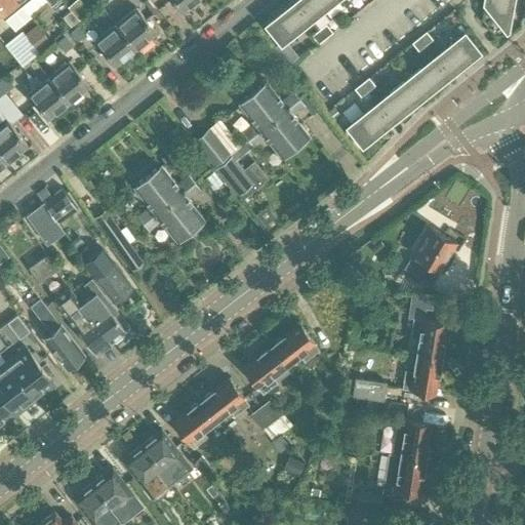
[(0,0),(0,14),(4,19),(22,4),(17,0),(0,0)]
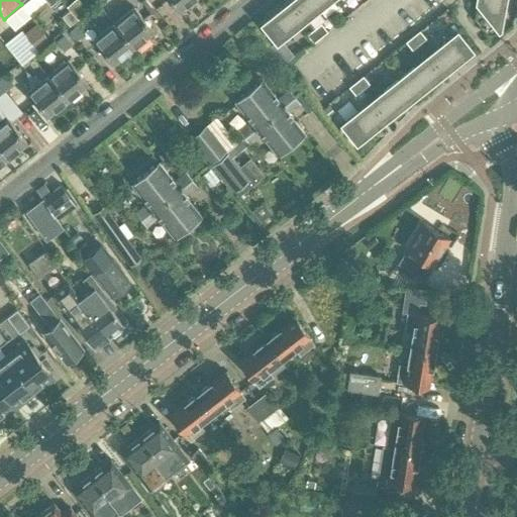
[(74,0),(67,6),(70,9),(77,19),(81,15),(80,13),(86,8),(79,0),(74,0)]
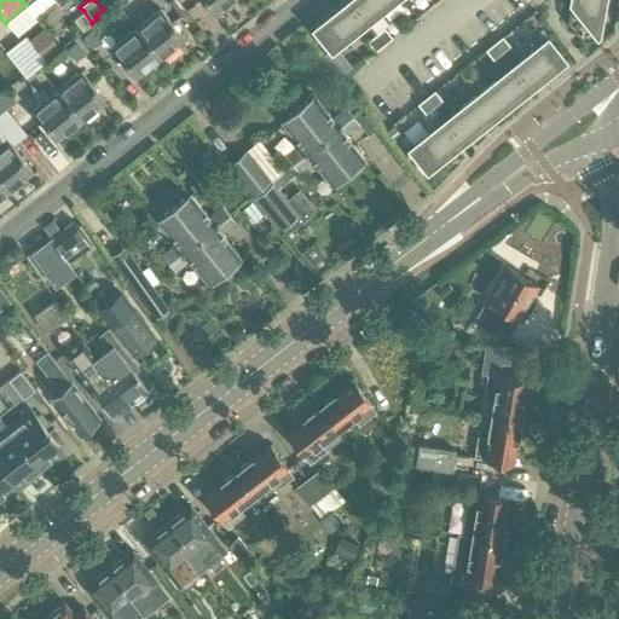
[(177,0),(171,0),(169,1),(181,17),(186,12),(177,0)]
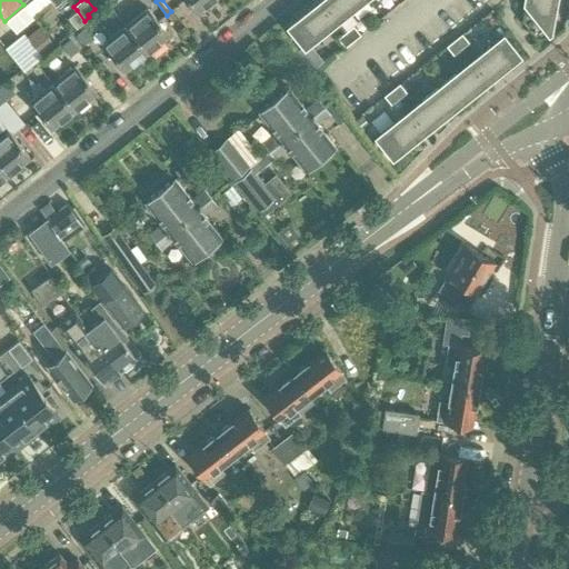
[(211,0),(186,0),(196,12),(211,0)]
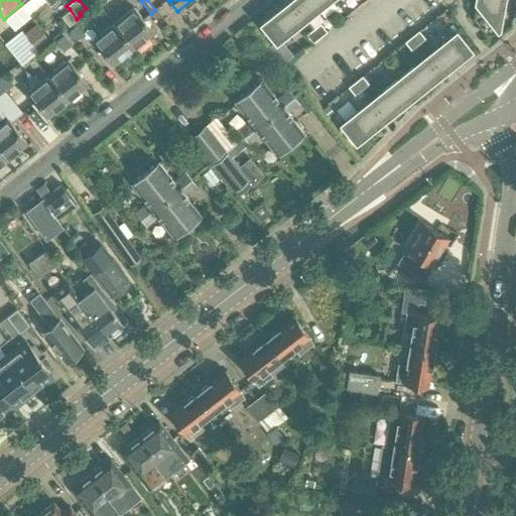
[(304,18),(290,0),(262,23),(276,41),(304,18)]
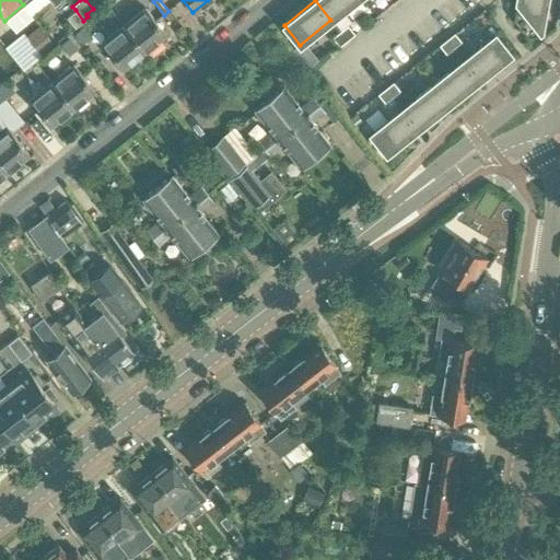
[(356,0),(315,0),(330,20),(356,0)]
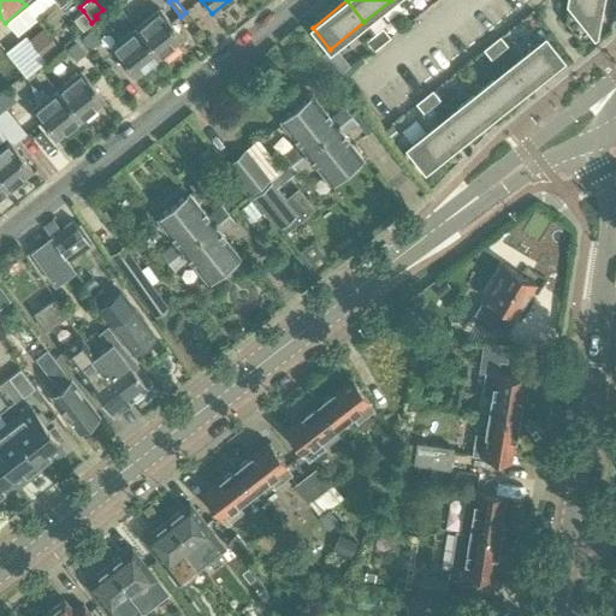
[(594,34),(599,0),(567,0),(564,21),(582,43),(594,34)]
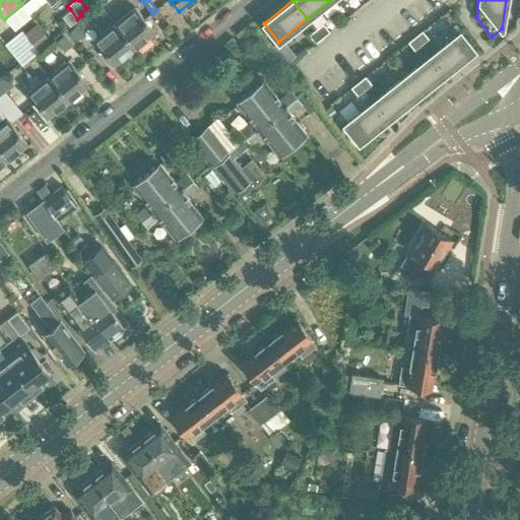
[(127,12),(114,23),(133,48),(154,31),(134,7),(127,12)]
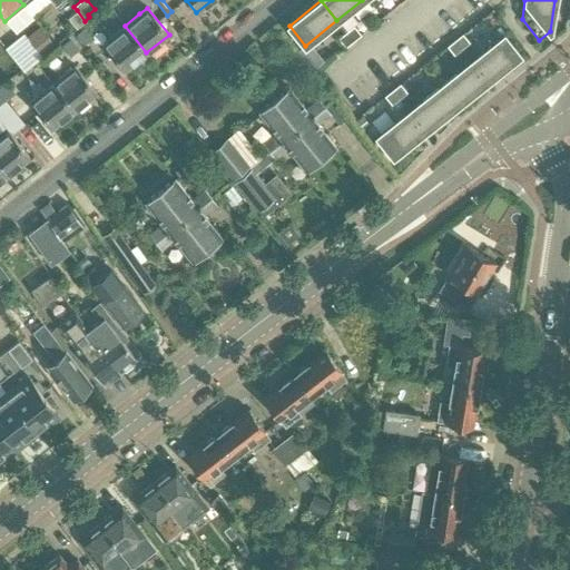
[(68,18),(72,23),(76,28),(85,21),(77,10),(68,18)]
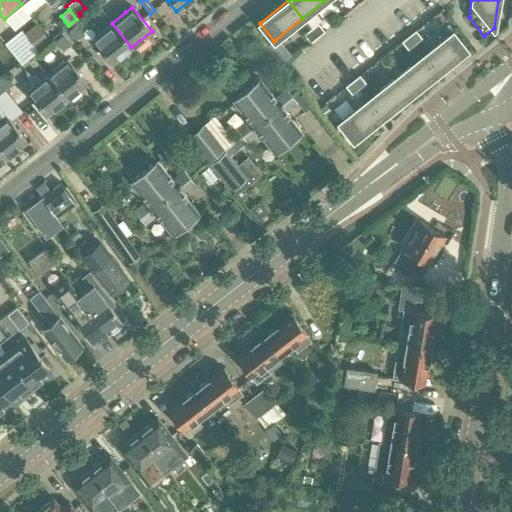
[(116,59),(131,47),(112,23),(92,39),(111,63),(116,59)]
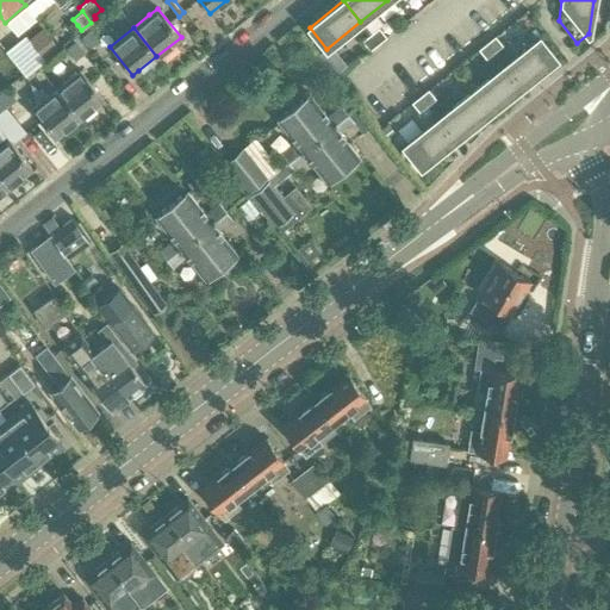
[(379,27),(371,35),(379,44),(387,37),(379,27)]
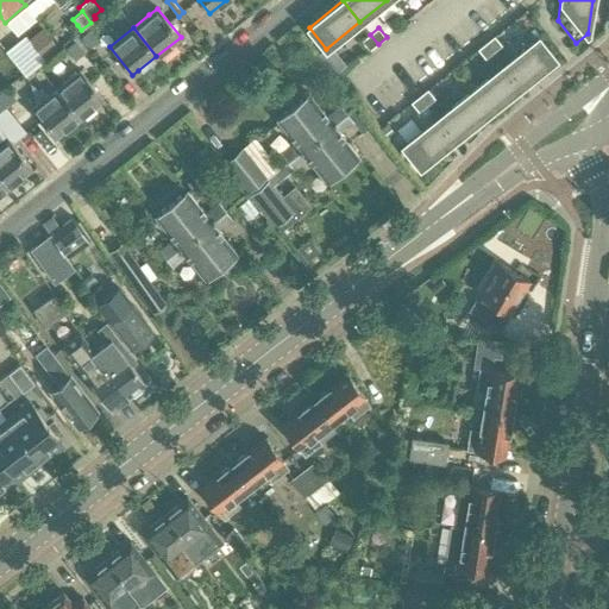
[(89,29),(81,36),(89,45),(98,38),(89,29)]
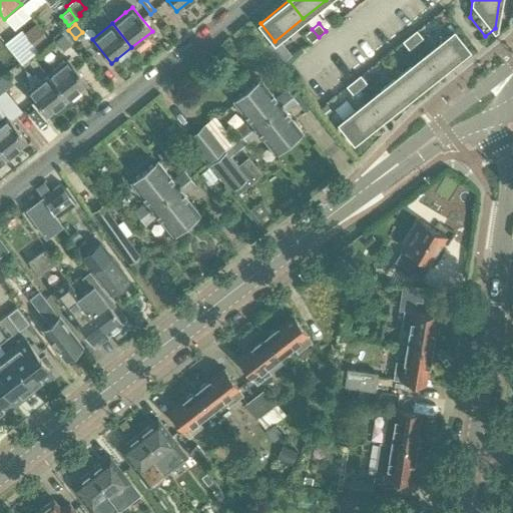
[(312,29),(305,34),(312,42),(319,37),(312,29)]
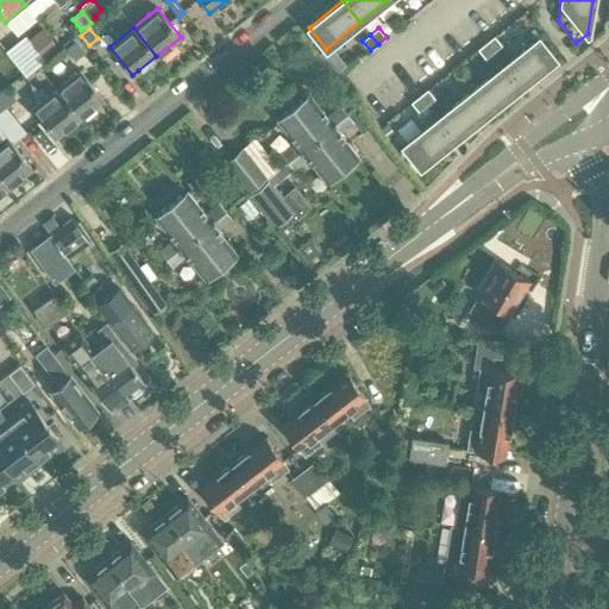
[(495,36),(487,43),(494,52),(503,45),(495,36)]
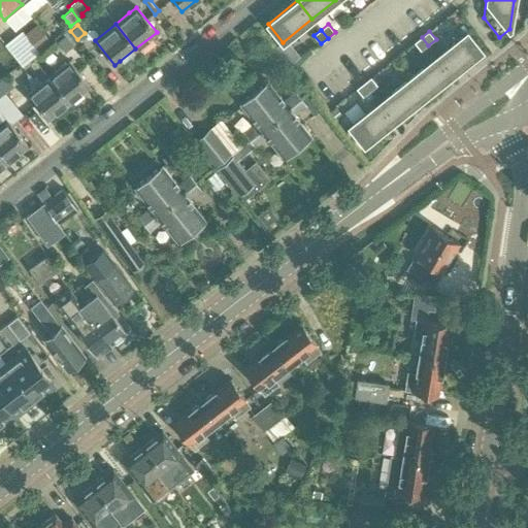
[(43,32),(31,42),(39,53),(52,42),(43,32)]
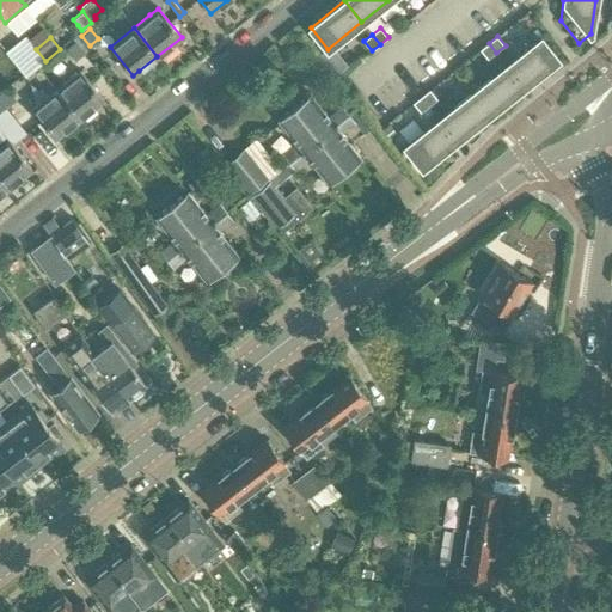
[(540,38),(506,65),(524,86),(557,60),(540,38)]
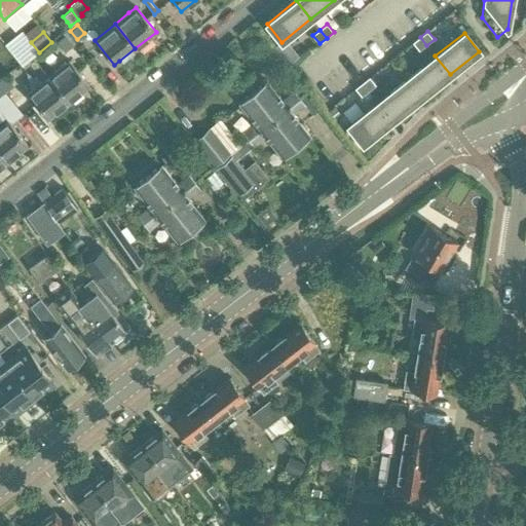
[(73,45),(65,36),(58,41),(65,51),(73,45)]
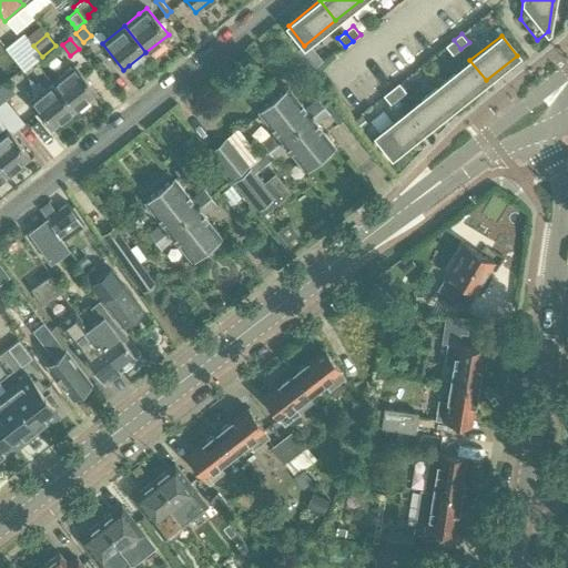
[(460,49),(454,40),(446,46),(453,56),(460,49)]
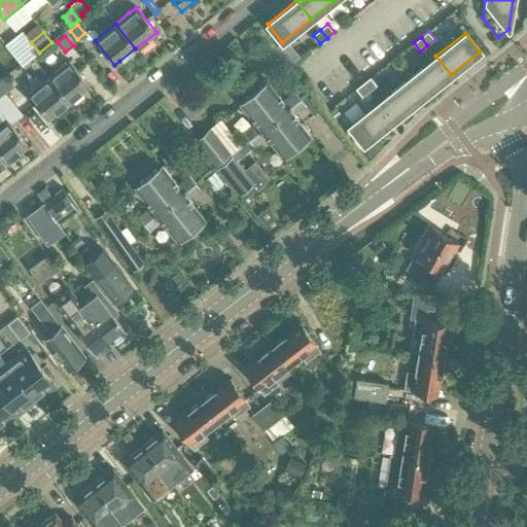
[(451,74),(435,56),(407,79),(421,98),(451,74)]
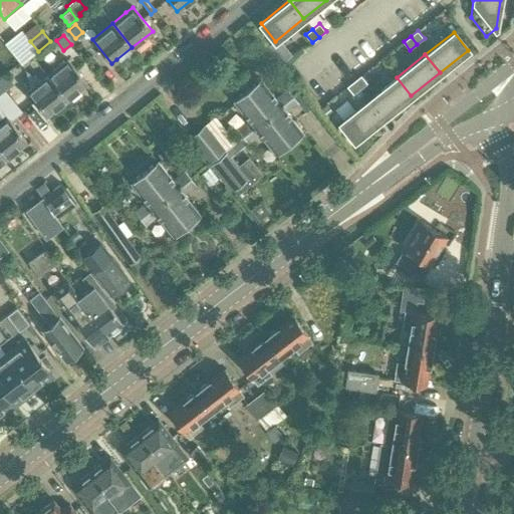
[(47,75),(66,99),(87,83),(67,59),(47,75)]
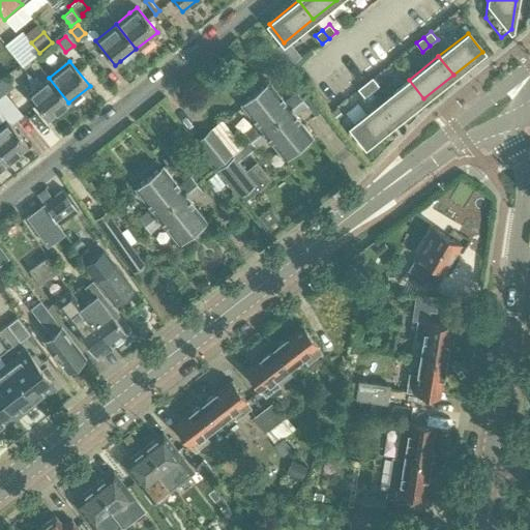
[(0,154),(6,163),(28,146),(10,124),(23,115),(16,107),(9,98),(5,92),(13,86),(5,76),(0,80),(0,154)]
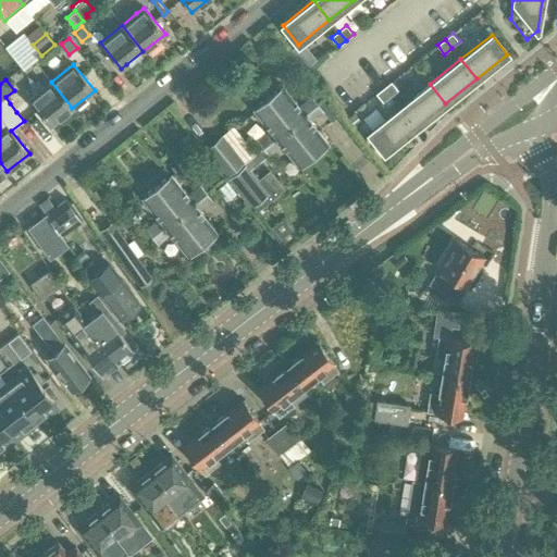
[(50,125),(72,108),(51,82),(29,99),(50,125)]
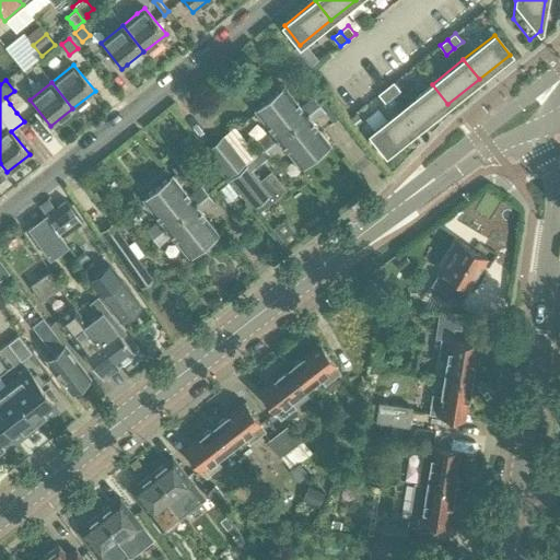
[(394,82),(386,89),(393,97),(400,91),(394,82)]
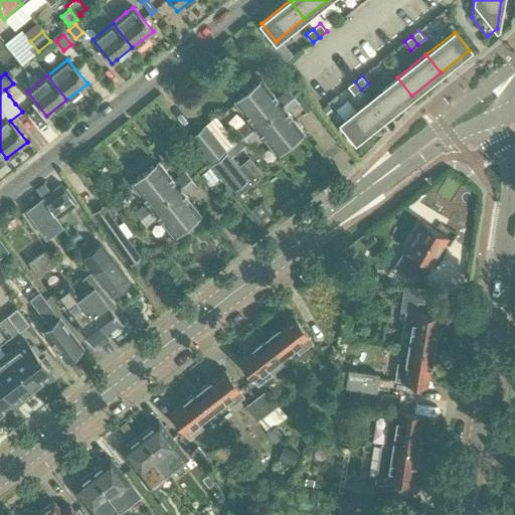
[(411,96),(397,77),(369,101),(383,119),(411,96)]
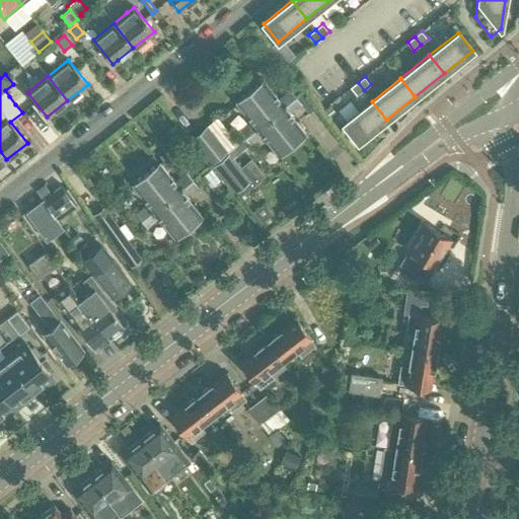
[(245,136),(296,97),(290,90),(280,98),(265,79),(236,101),(251,121),(240,130),(245,136)]
